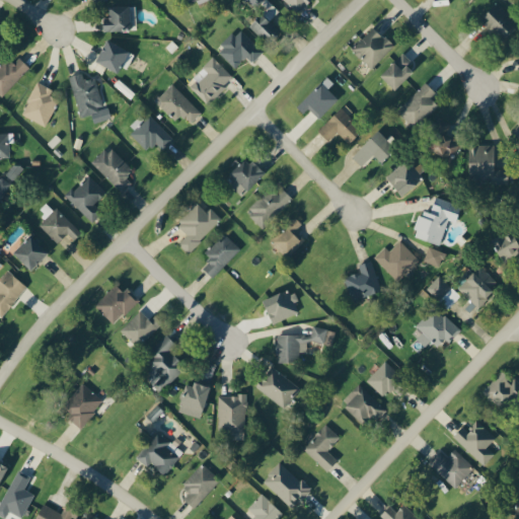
[(248,25),(268,43),(280,29),(270,19),(279,9),(269,0),(249,0),(256,6),(255,6),(261,12),(248,25)]
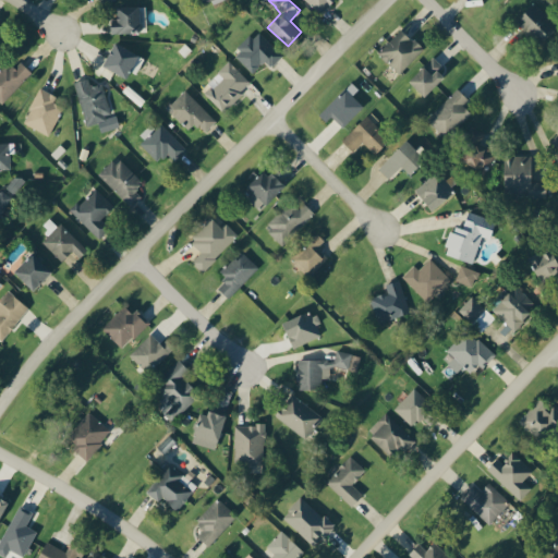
[(304,0),(318,13),(330,0),(304,0)]
